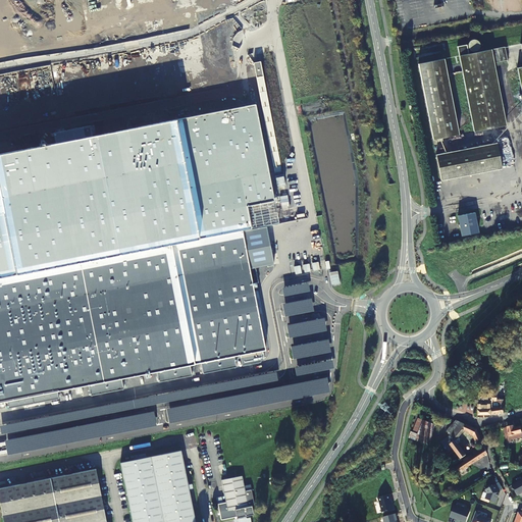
[(479,41),(477,40),(474,40),(472,42),(471,44),(470,46),(471,49),(472,50),(474,51),(478,51),(481,48),(481,45),(481,43),(479,41)]
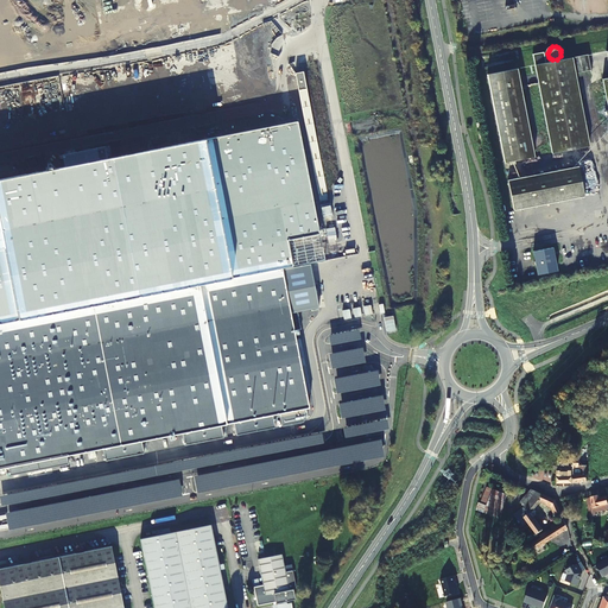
[(548,64),(544,54),(534,56),(555,154),(591,147),(577,75),(593,73),(589,57),(548,64)]
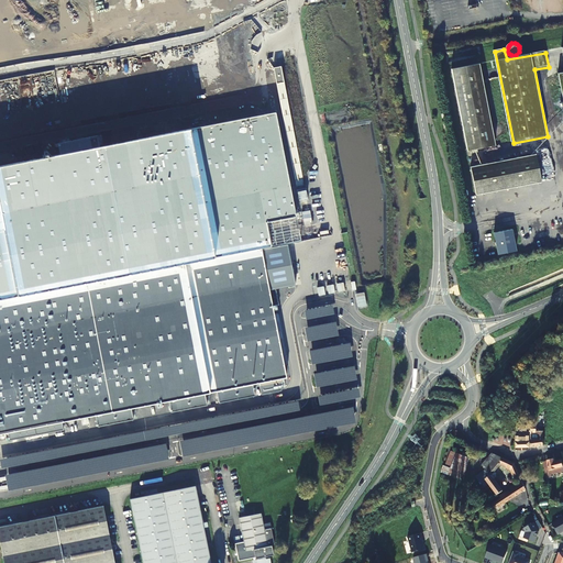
[(497,146),(481,65),(453,70),(470,152),(497,146)]
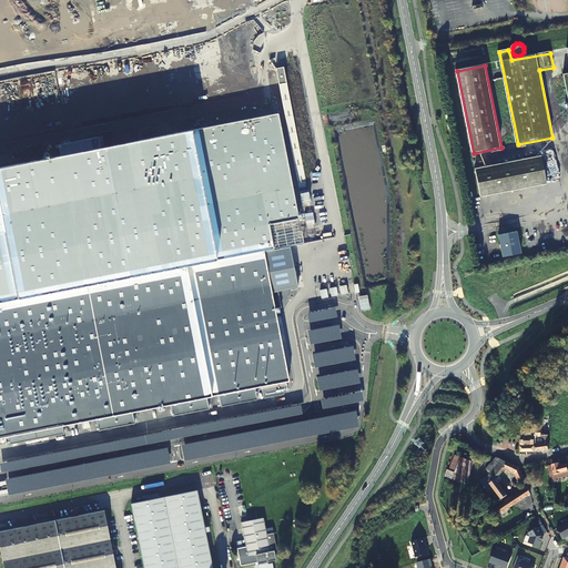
[(307,188),(282,67),(275,68),(300,189),(307,188)]
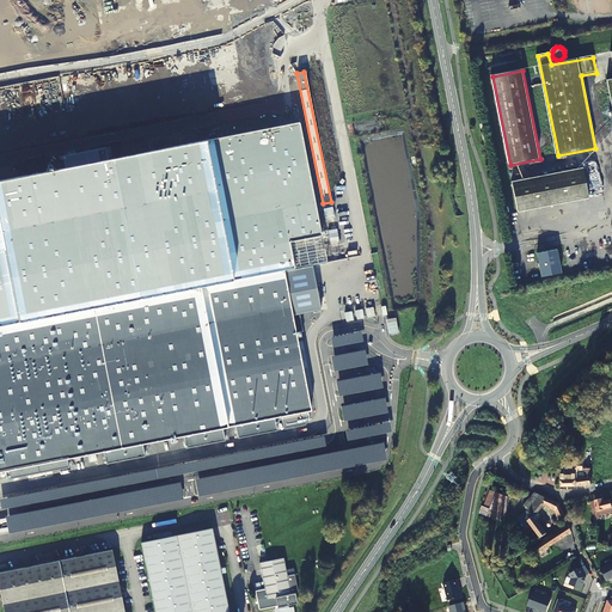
[(589,199),(583,169),(513,183),(519,213),(589,199)]
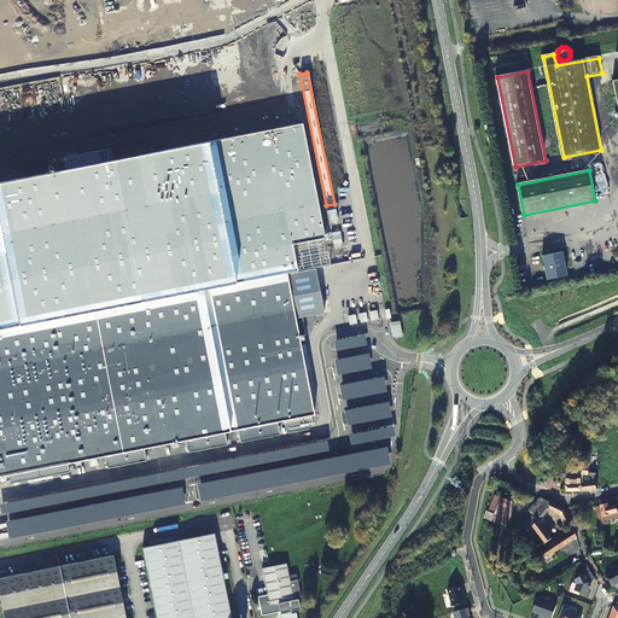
[(567,275),(564,251),(543,256),(547,279),(567,275)]
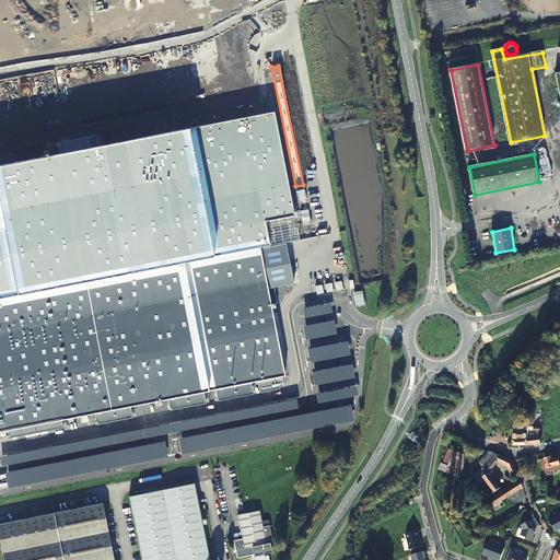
[(268,289),(259,248),(0,299),(0,431),(8,430),(9,439),(63,428),(62,419),(94,412),(97,423),(132,417),(130,406),(168,398),(171,410),(207,403),(203,392),(216,389),(218,400),(254,394),(252,382),(258,381),(260,392),(279,387),(282,383),(280,376),(286,375),(271,304),(278,303),(275,288),(268,289)]
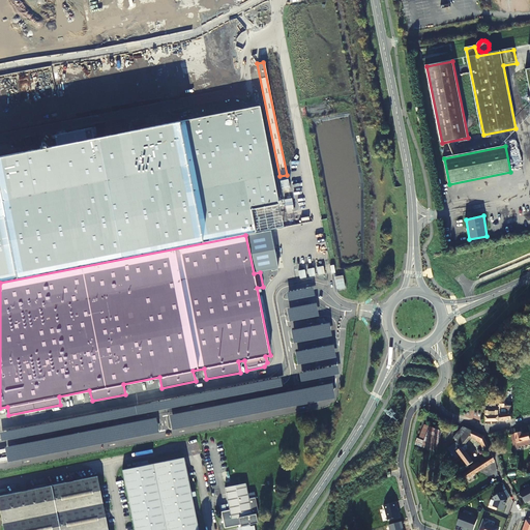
[(511,418),(511,405),(506,406),(506,414),(500,414),(499,416),(503,416),(504,420),(510,419),(511,418)]
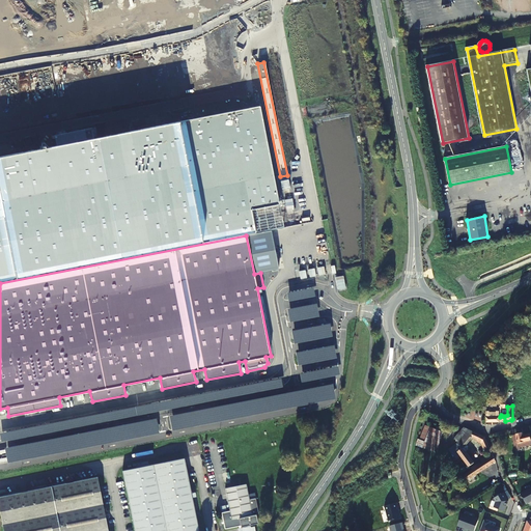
[(490,412),(490,411),(486,411),(486,422),(499,421),(500,412),(490,412)]
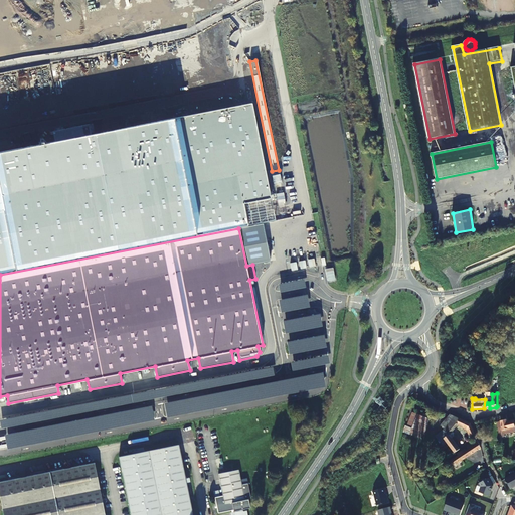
[(417,414),(412,412),(407,426),(405,426),(404,432),(410,434),(417,414)]
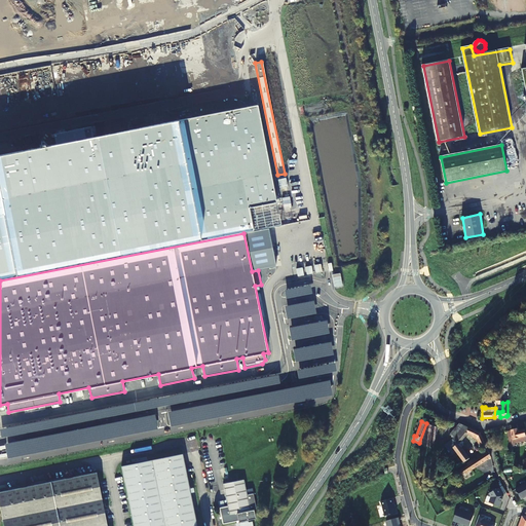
[(439,428),(426,423),(419,443),(431,448),(433,445),(439,428)]
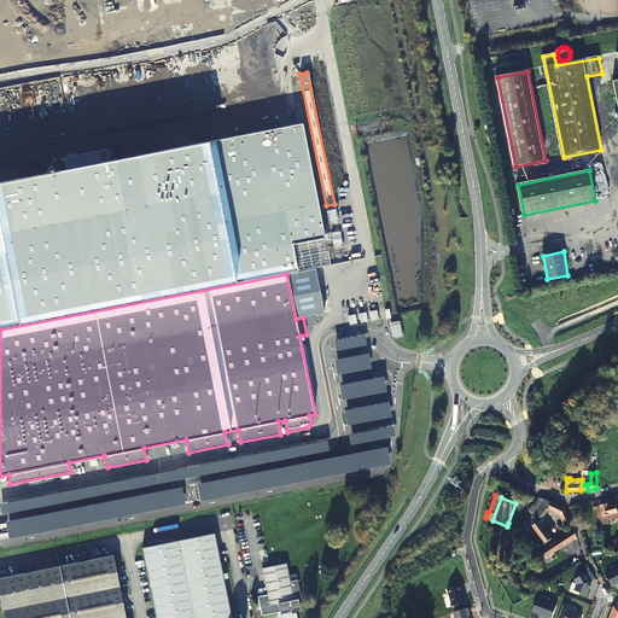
[(553,503),(541,499),(529,512),(532,516),(532,517),(524,524),(523,524),(531,535),(536,531),(546,543),(552,538),(542,525),(544,524),(544,520),(543,518),(551,511),(553,503)]
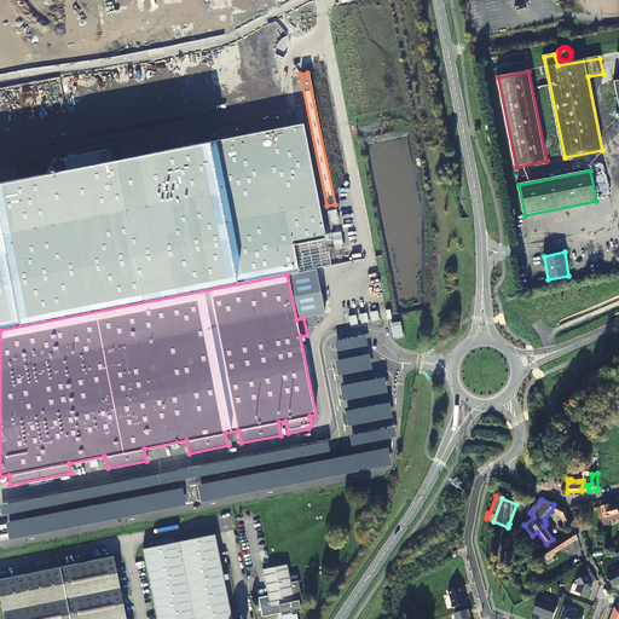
[(618,519),(618,513),(618,507),(609,509),(609,505),(597,508),(601,524),(601,526),(607,525),(606,522),(618,519)]
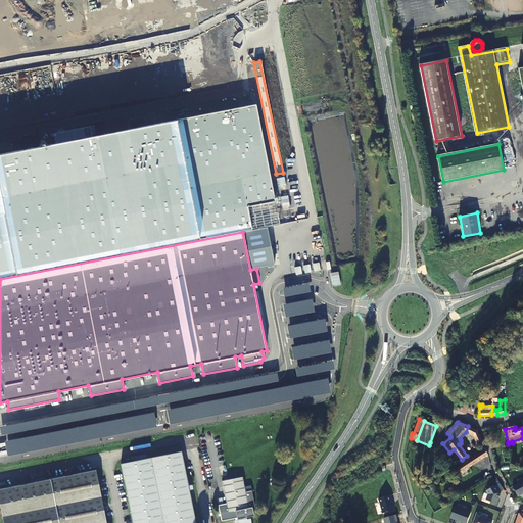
[(477,431),(473,428),(470,434),(475,436),(478,443),(481,447),(484,445),(477,431)]
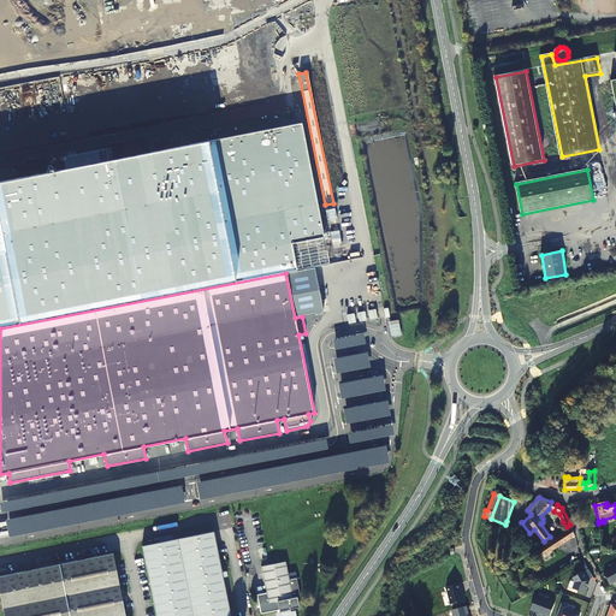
[(543,556),(575,535),(572,527),(558,534),(560,537),(557,538),(556,537),(549,542),(550,544),(539,550),(543,556)]
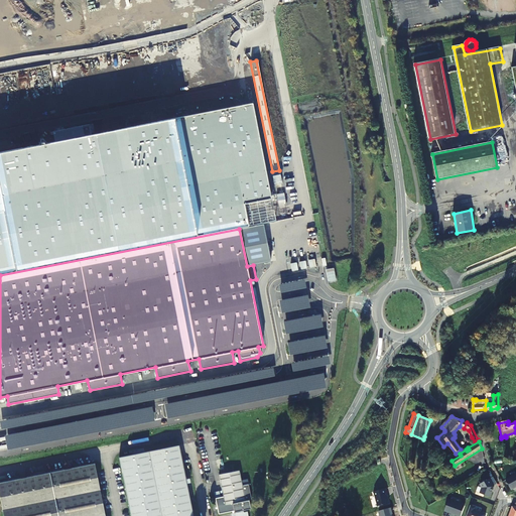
[(196,515),(181,443),(122,456),(133,515),(196,515)]
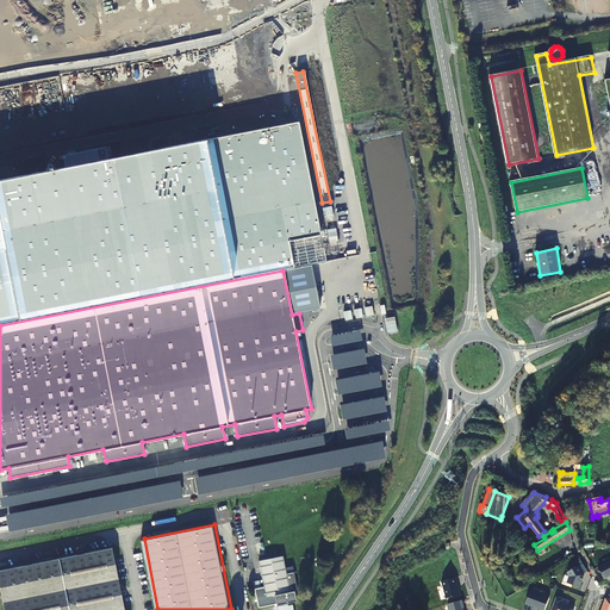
[(261,551),(267,585),(259,587),(262,605),(280,602),(280,603),(300,599),(298,586),(310,584),(302,542),(261,551)]
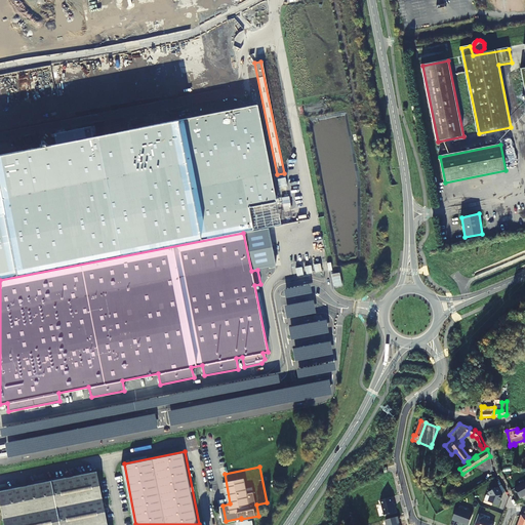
[(109,524),(97,468),(0,488),(0,494),(5,524),(109,524)]
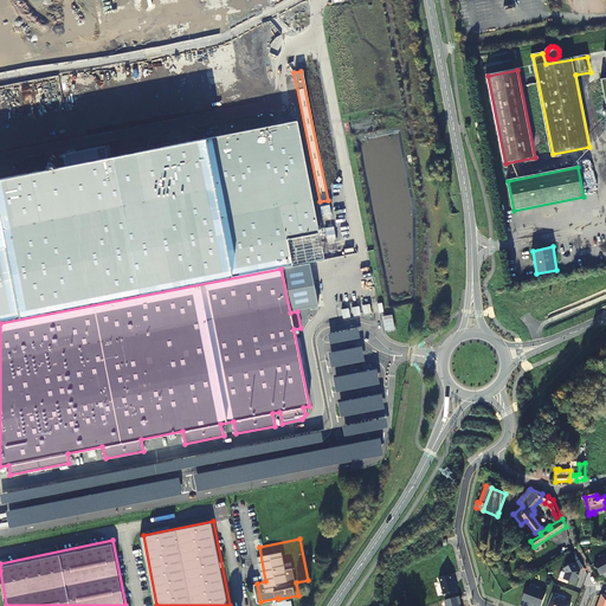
[(605,556),(594,563),(600,575),(605,572),(605,556)]
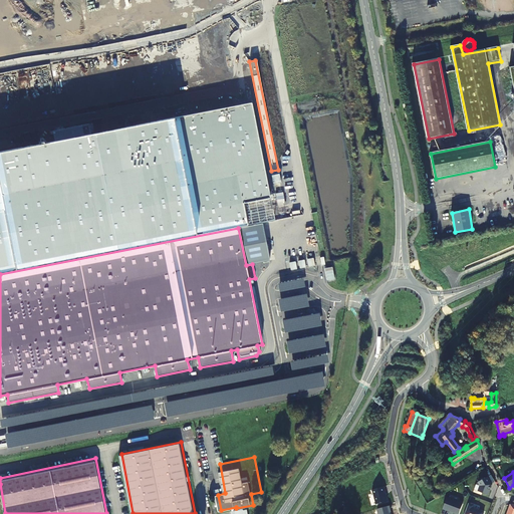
[(488,478),(478,483),(480,486),(478,492),(488,496),(492,486),(488,478)]
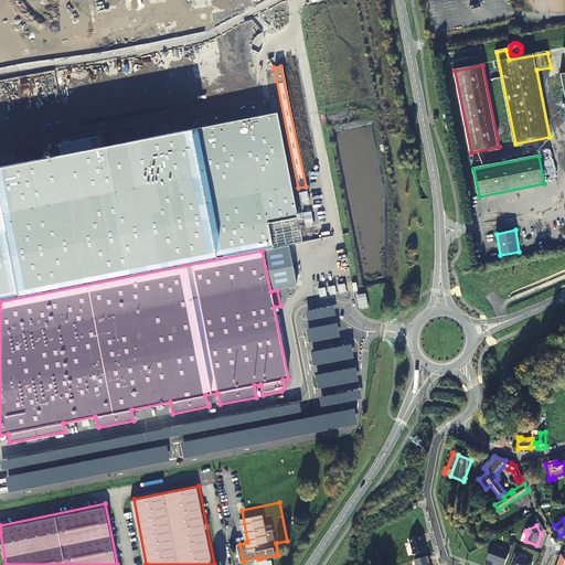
[(504,564),(509,554),(491,547),(487,560),(500,564),(504,564)]
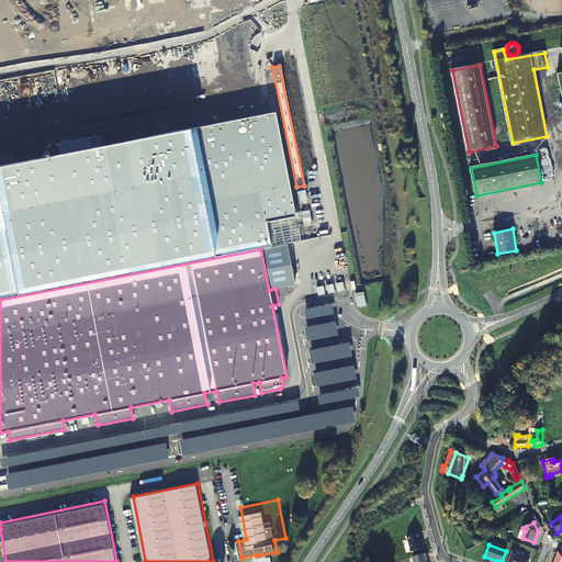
[(512,550),(507,561),(528,561),(529,560),(517,555),(518,552),(512,550)]
